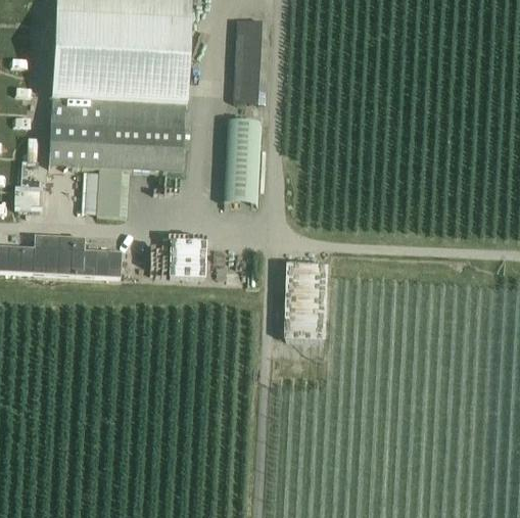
[(49,166),(101,169),(99,215),(130,217),(132,173),(126,173),(126,170),(184,173),(187,105),(188,106),(193,0),(57,0),(53,84),(49,166)]
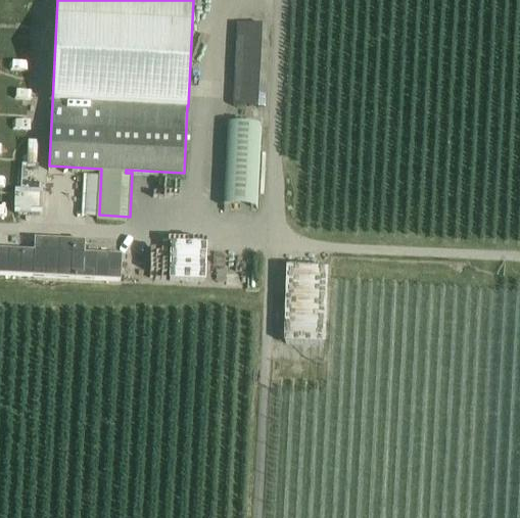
[(241,18),(237,101),(262,103),(267,20),(241,18)]
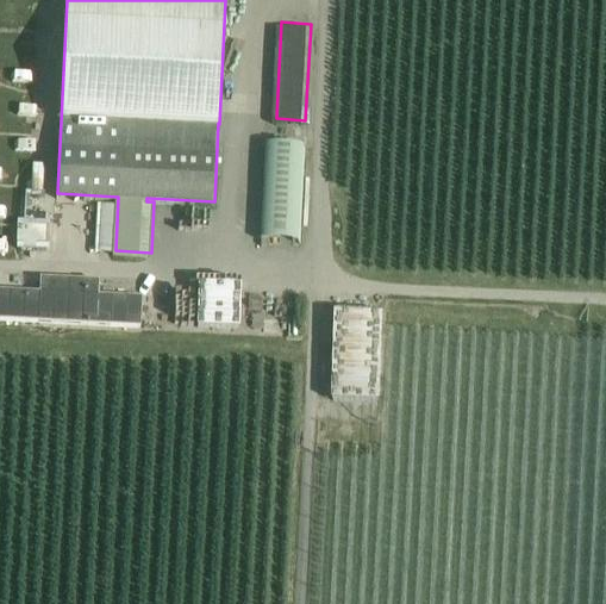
[(304,237),(308,141),(270,139),(264,235),(304,237)]
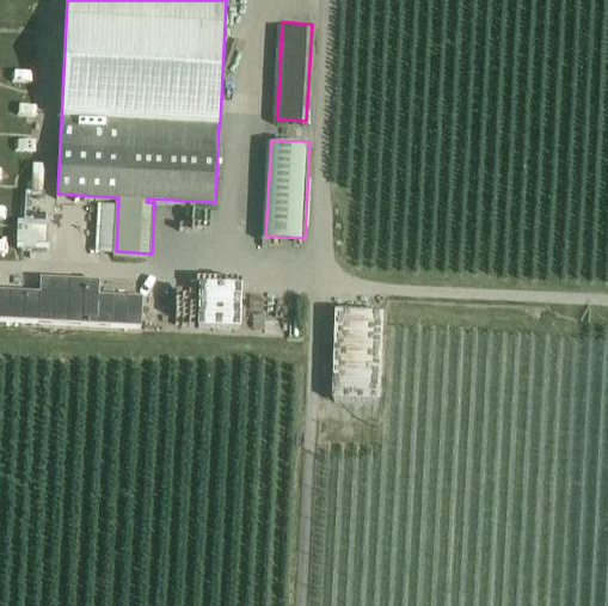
[(34,218),(25,218),(24,245),(29,245),(56,246),(57,219),(34,218)]
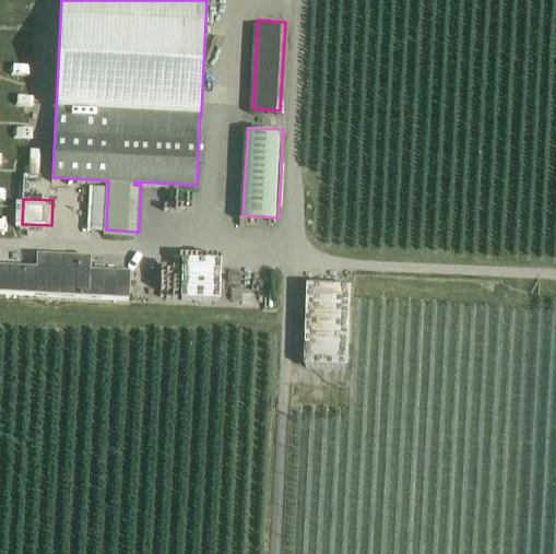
[(0,261),(0,289),(132,296),(133,269),(93,267),(94,254),(39,250),(38,264),(0,261)]
